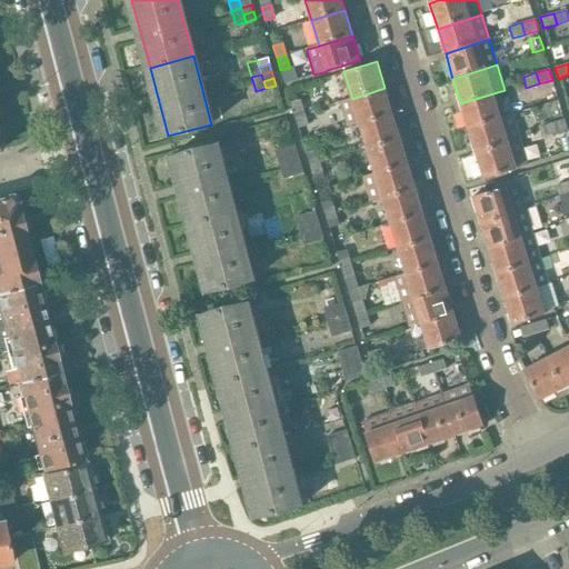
[(551,86),(530,91),(533,106),(556,99),(551,86)]
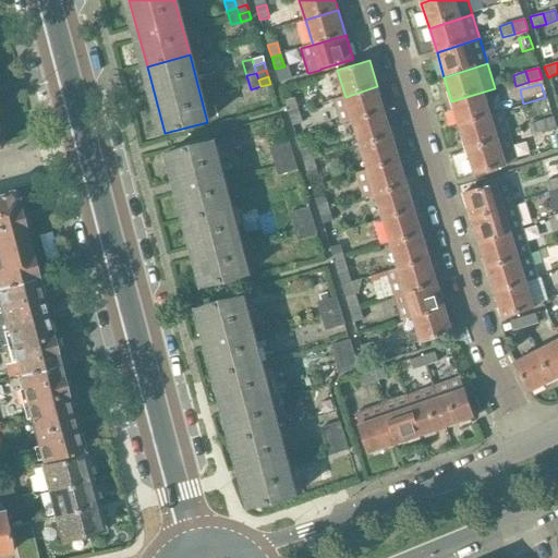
[(385,111),(377,86),(346,97),(332,101),(340,126),(353,122),(385,111)]
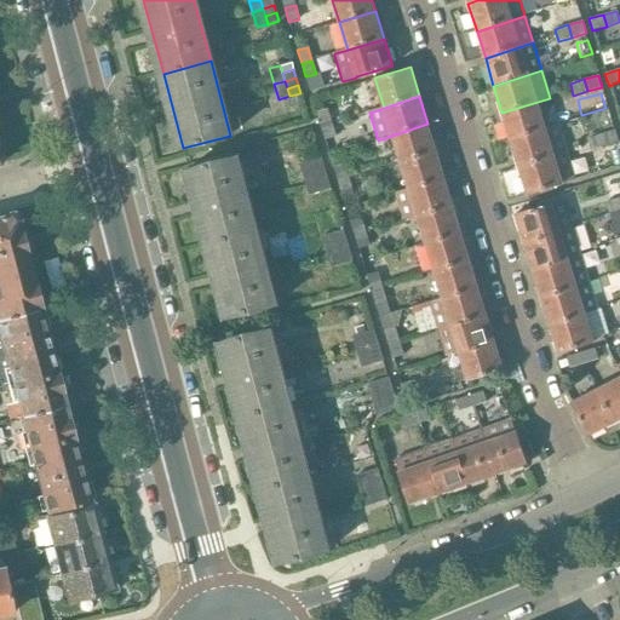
[(546,130),(538,102),(501,113),(510,141),(546,130)]
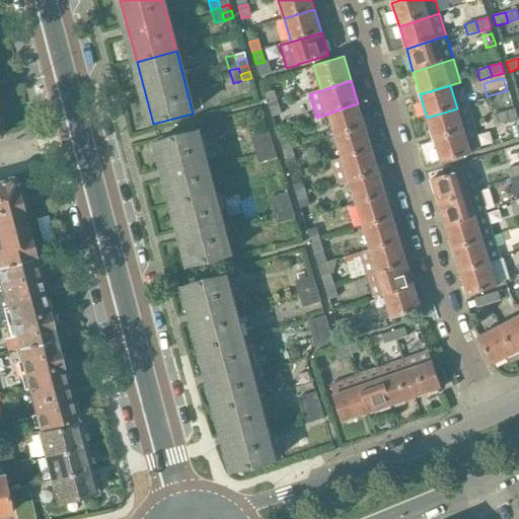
[(269,106),(278,103),(275,91),(265,94),(269,106)]
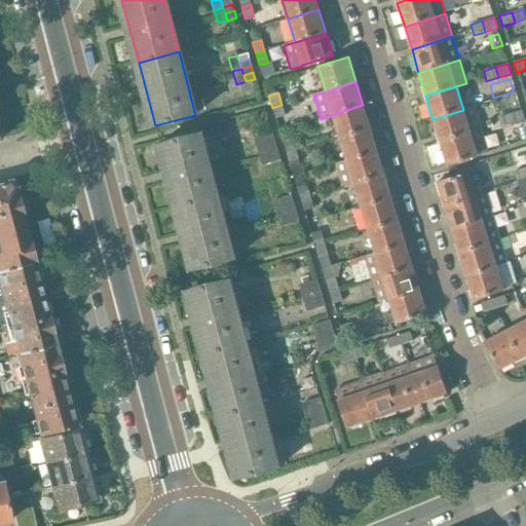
[(282,105),(272,108),(275,119),(286,117),(282,105)]
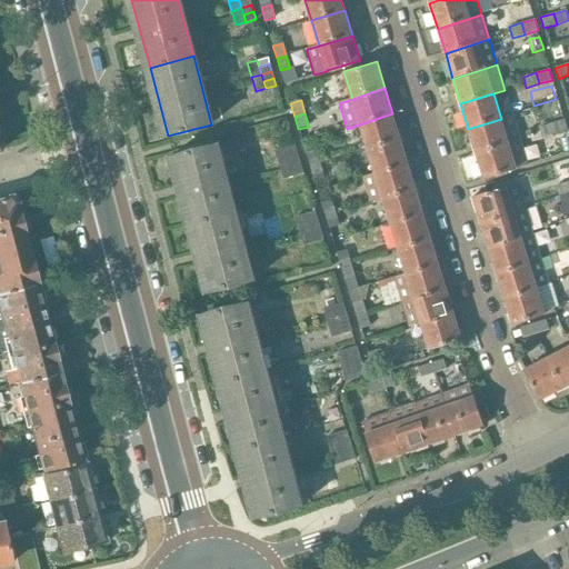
[(360,125),(368,149),(400,138),(392,113),(360,125)]
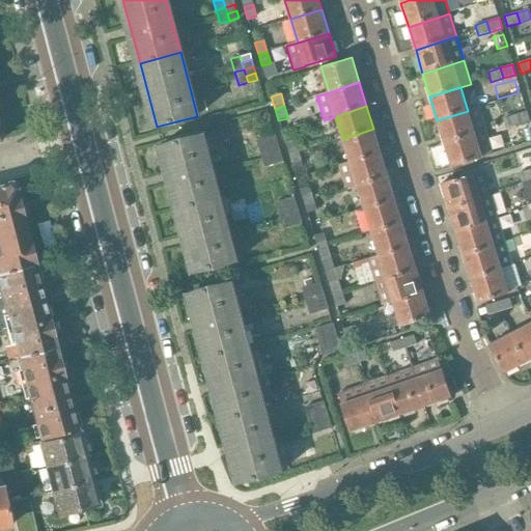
[(437,120),(444,144),(485,131),(478,108),(468,111),(437,120)]
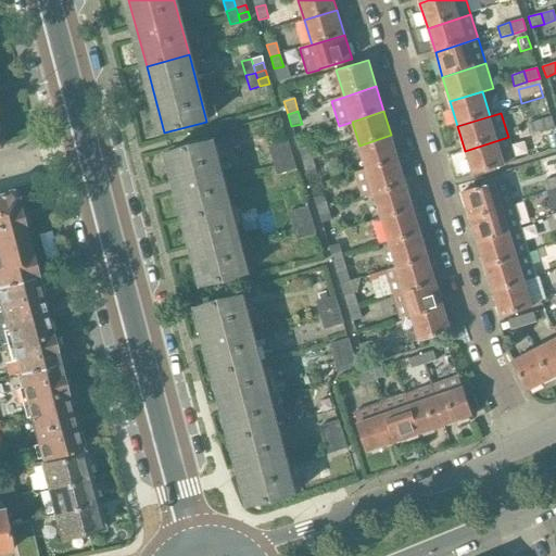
[(539,121),(542,130),(554,127),(552,117),(539,121)]
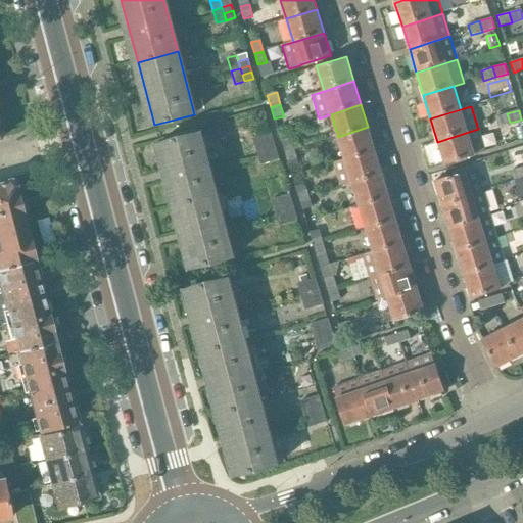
[(510,123),(507,113),(495,116),(497,126),(510,123)]
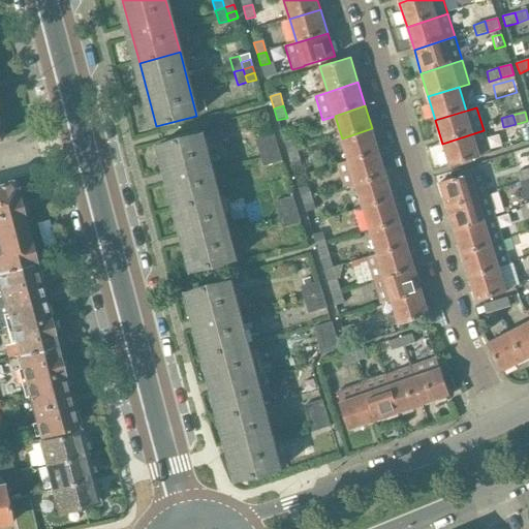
[(342,138),(349,162),(379,152),(372,128),(342,138)]
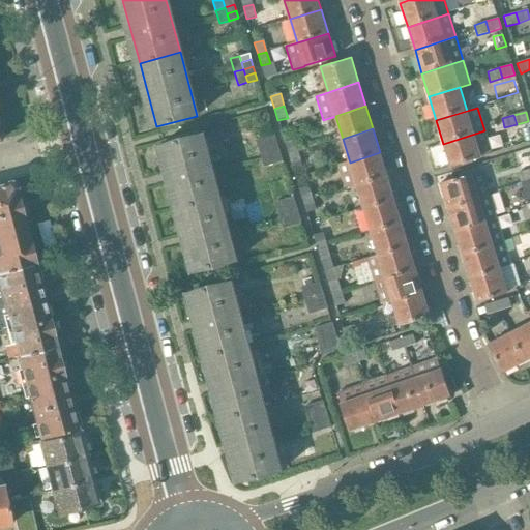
[(484,130),(443,144),(450,166),(492,153),(484,130)]
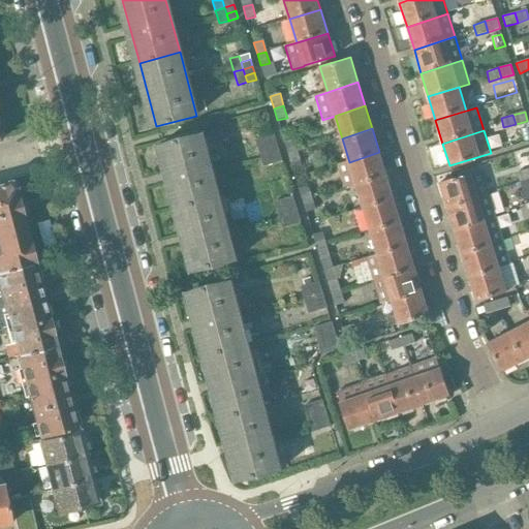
[(177,208),(218,196),(201,133),(160,145),(177,208)]
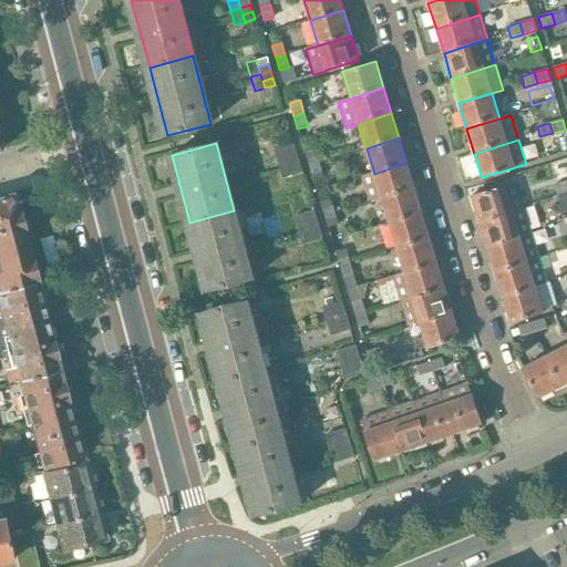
[(286,154),(295,152),(292,144),(284,147),(286,154)]
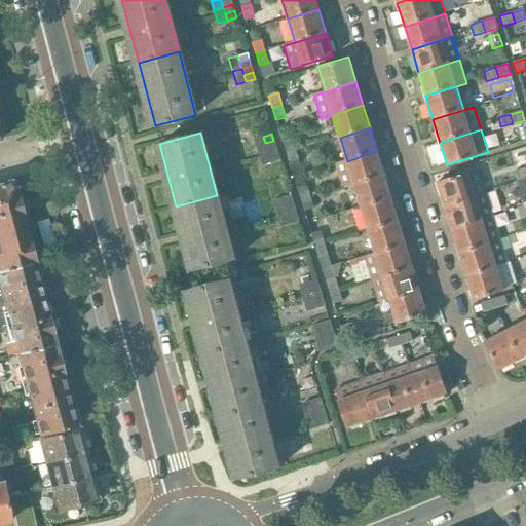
[(263,137),(254,139),(258,152),(267,150),(265,143),(263,137)]
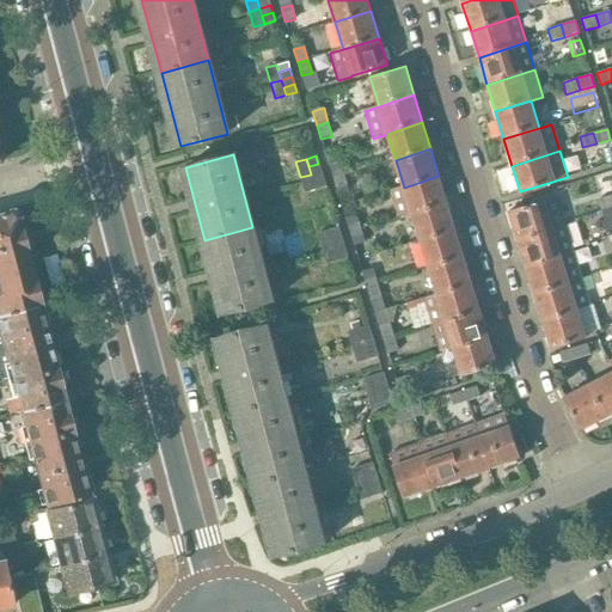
[(332,179),(344,175),(340,160),(329,165),(332,179)]
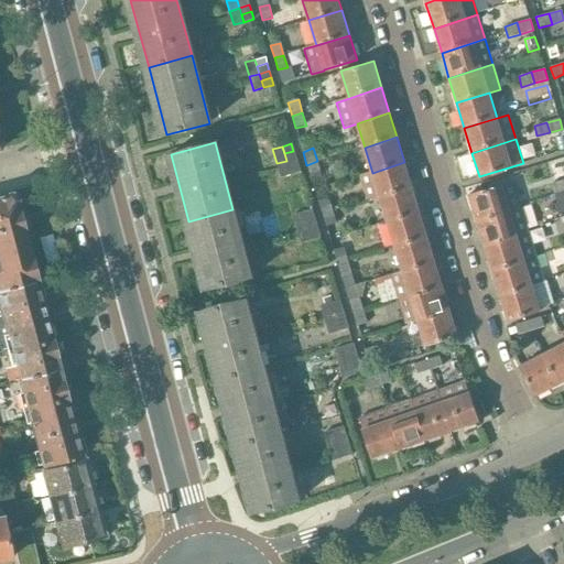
[(293,151),(284,153),(286,161),(295,158),(293,151)]
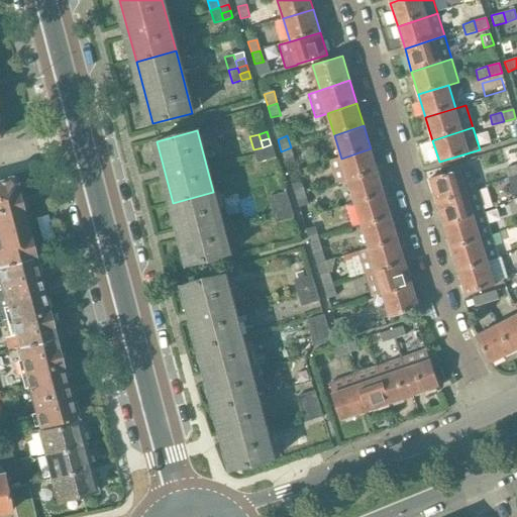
[(265,153),(273,151),(271,144),(263,147),(265,153)]
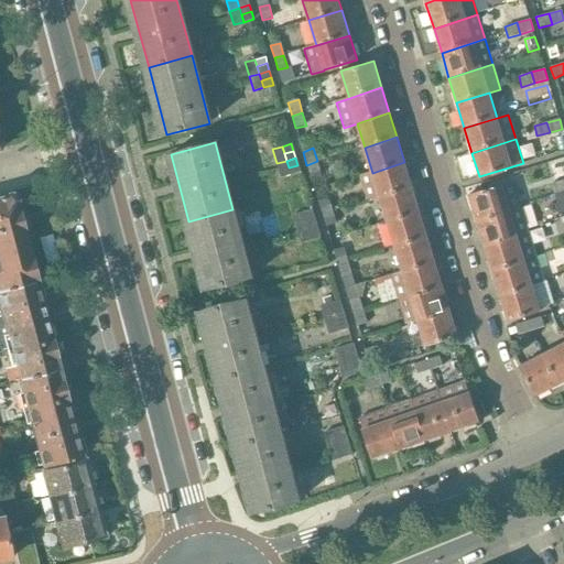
[(281,177),(290,175),(289,167),(286,161),(277,163),(281,177)]
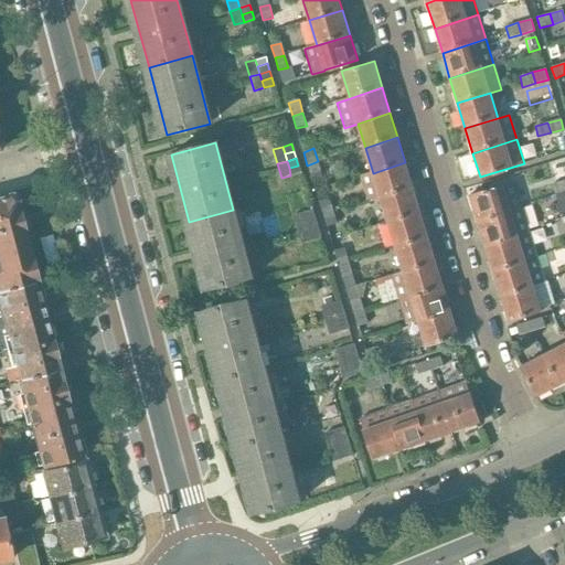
[(318,161),(307,166),(311,178),(322,174),(318,161)]
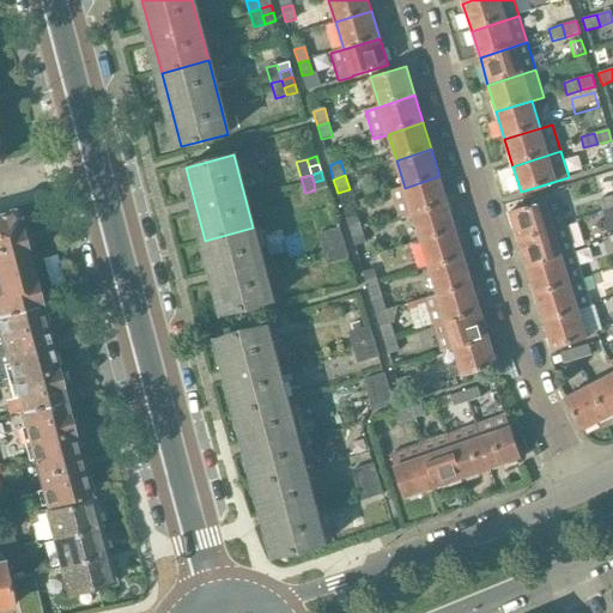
[(439,176),(405,188),(390,192),(399,219),(412,214),(448,204),(439,176)]
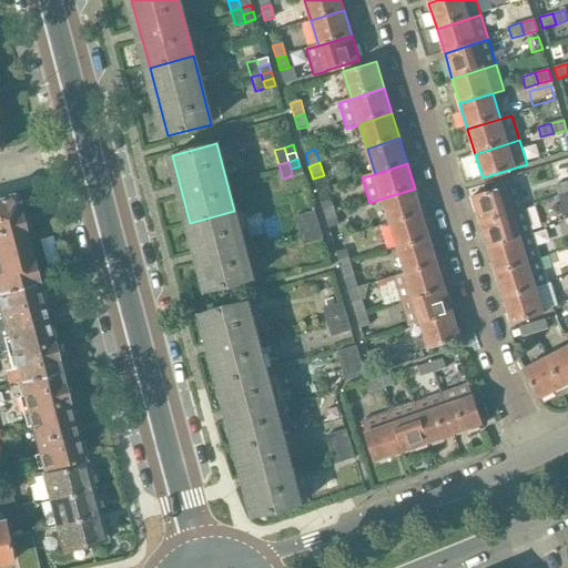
[(300,166),(291,169),(292,176),(302,173),(300,166)]
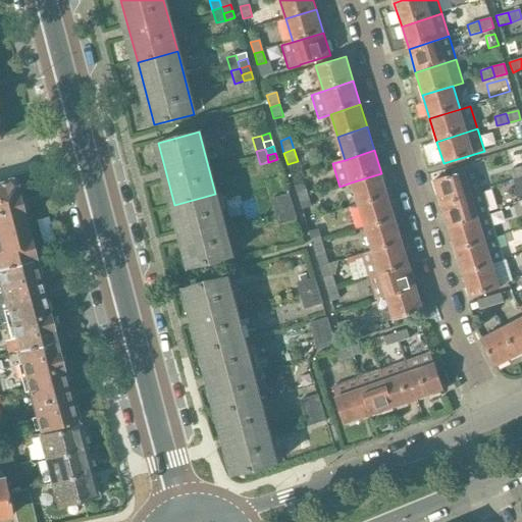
[(521,177),(521,166),(510,170),(513,180),(521,177)]
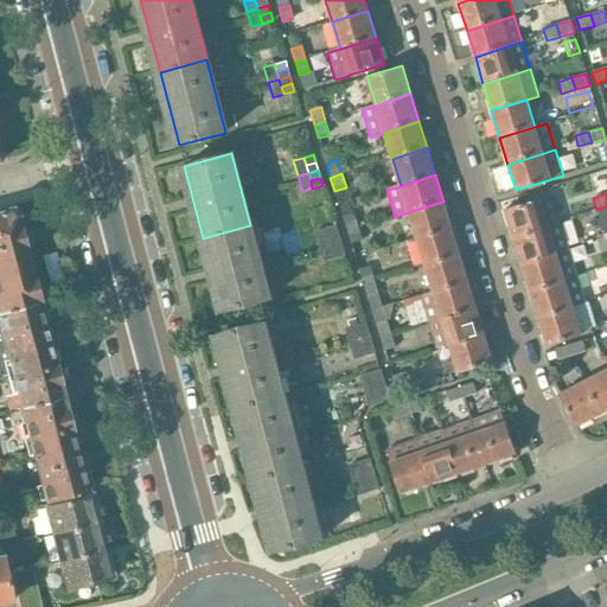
[(513,238),(561,224),(551,195),(505,210),(513,238)]
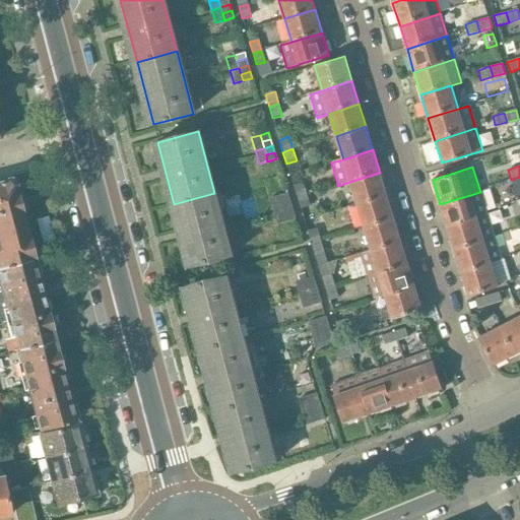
[(349,182),(356,204),(387,195),(380,173),(349,182)]
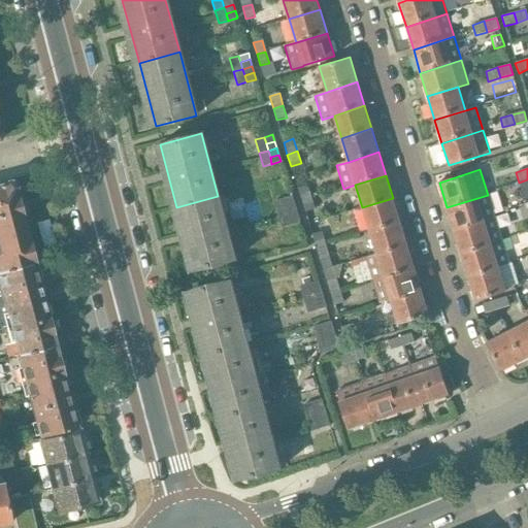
[(0,185),(0,272),(34,264),(31,252),(34,248),(32,239),(28,237),(14,189),(15,187),(14,183),(11,180),(6,182),(6,184),(0,185)]
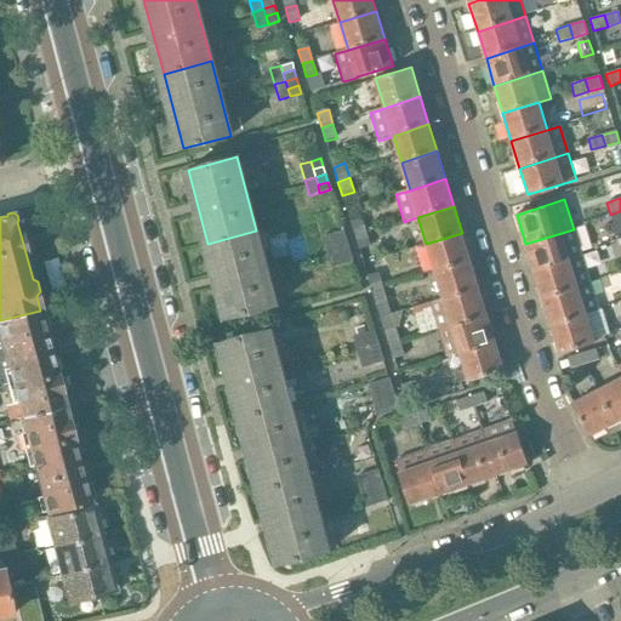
[(355,235),(366,232),(363,218),(351,222),(355,235)]
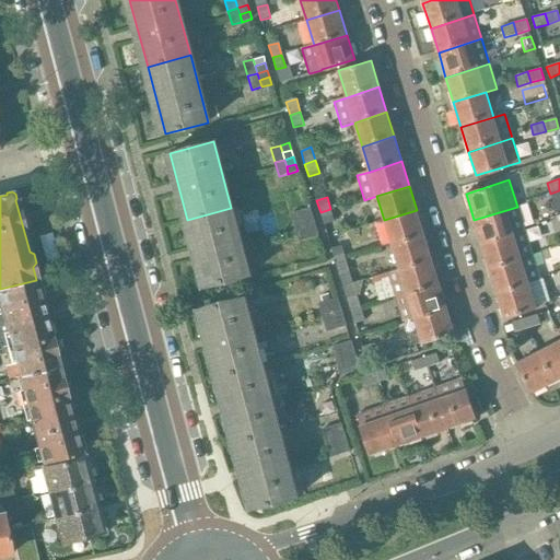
[(474,220),(481,245),(525,232),(517,207),(474,220)]
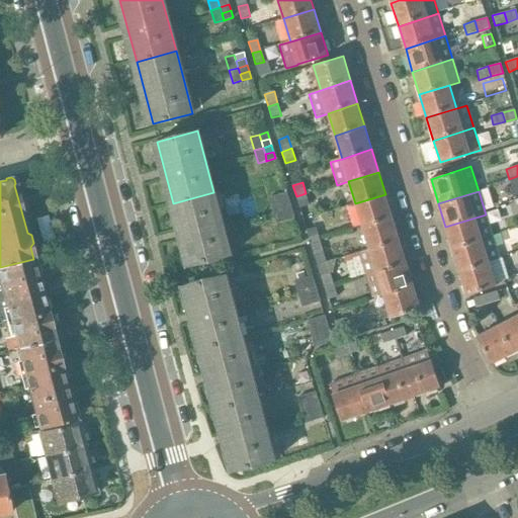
[(213,192),(173,203),(190,265),(230,255),(213,192)]
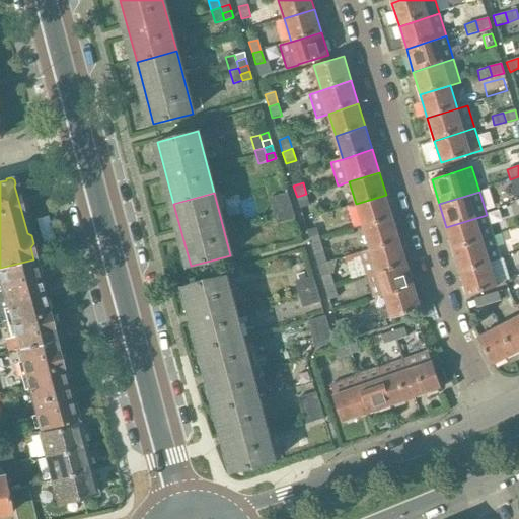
[(280,201),(290,199),(288,193),(279,195),(280,201)]
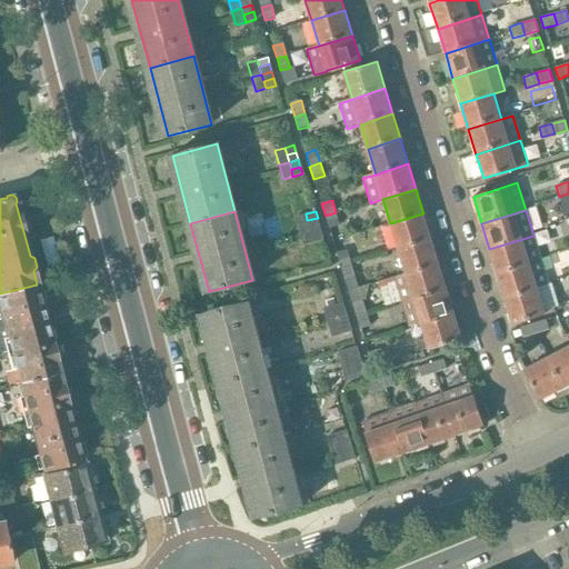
[(336,212),(326,216),(329,229),(340,225),(336,212)]
